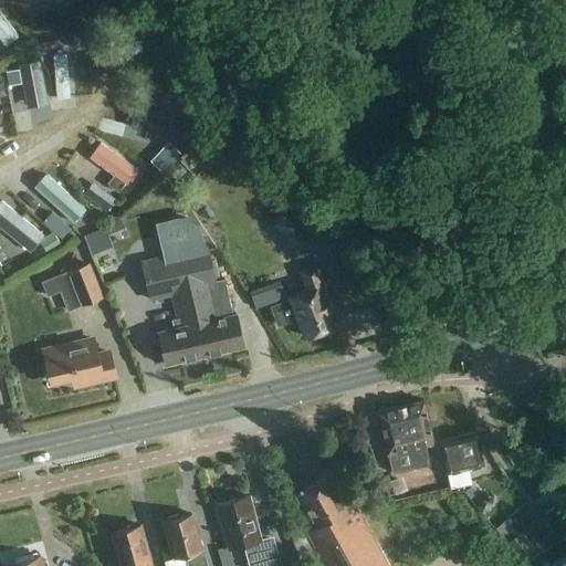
[(0,38),(3,43),(16,34),(0,13),(0,38)]
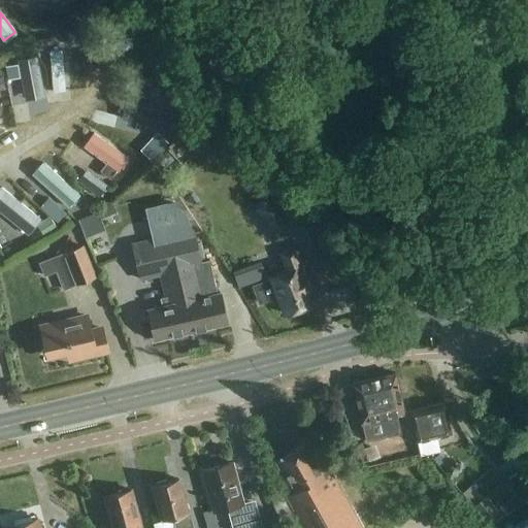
[(77,31),(63,32),(63,40),(71,46),(79,45),(77,31)]
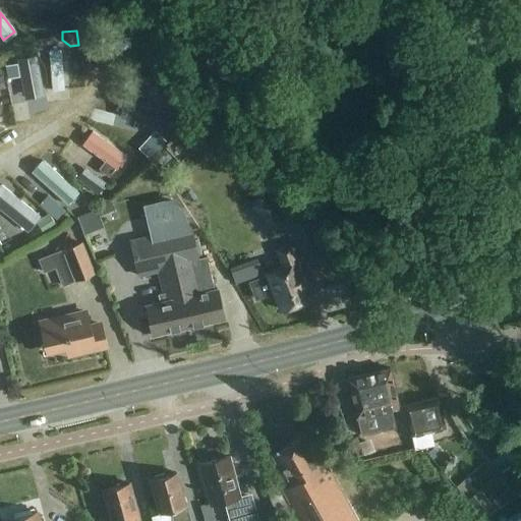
[(45,45),(44,39),(34,39),(35,50),(41,50),(45,45)]
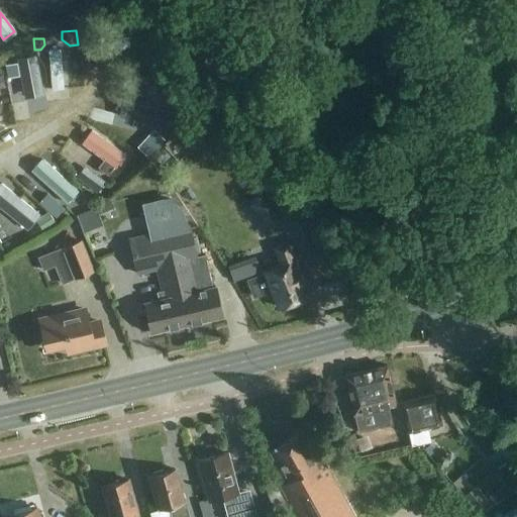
[(116,171),(126,158),(92,132),(82,145),(116,171)]
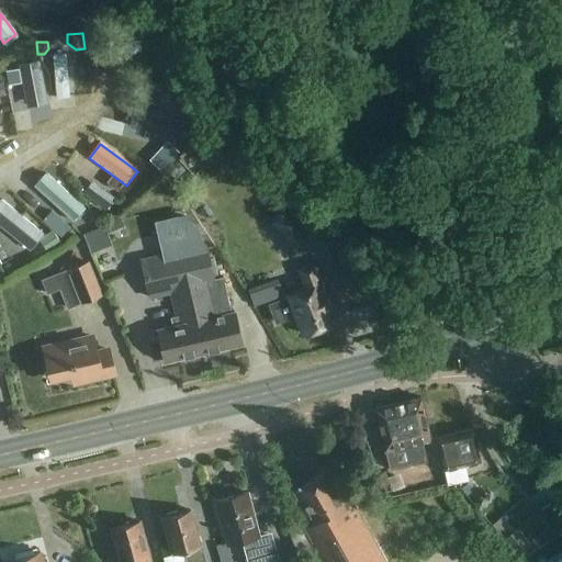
[(72,221),(85,209),(45,172),(34,186),(72,221)]
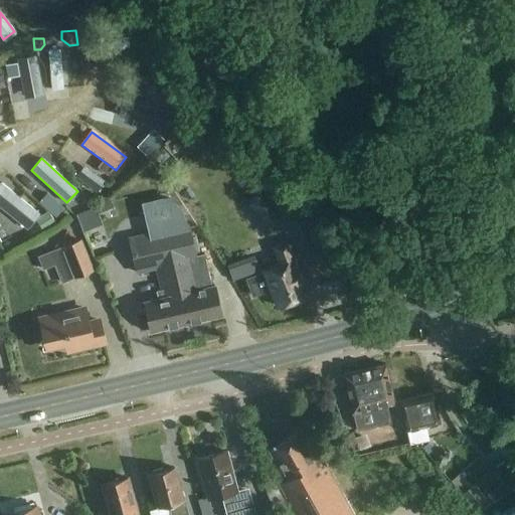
[(37,220),(40,216),(39,216),(1,184),(0,185),(0,209),(28,231),(37,220)]
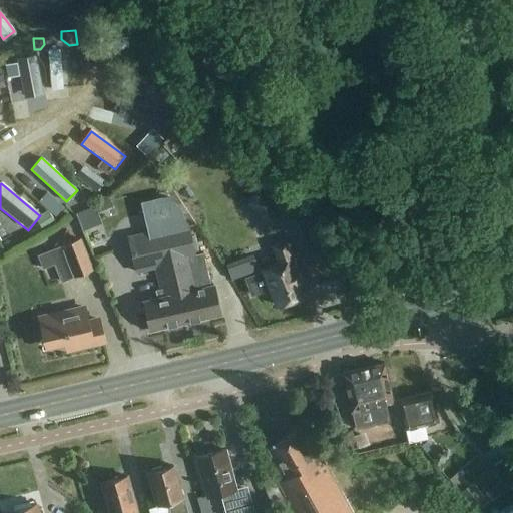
[(245,202),(265,225),(279,214),(260,191),(245,202)]
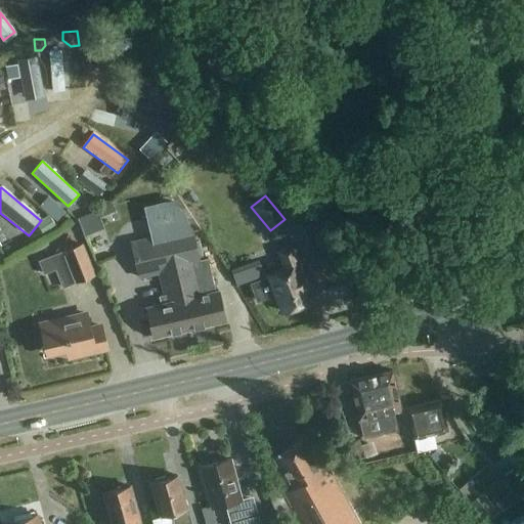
[(99,205),(100,208),(103,216),(116,211),(112,200),(99,205)]
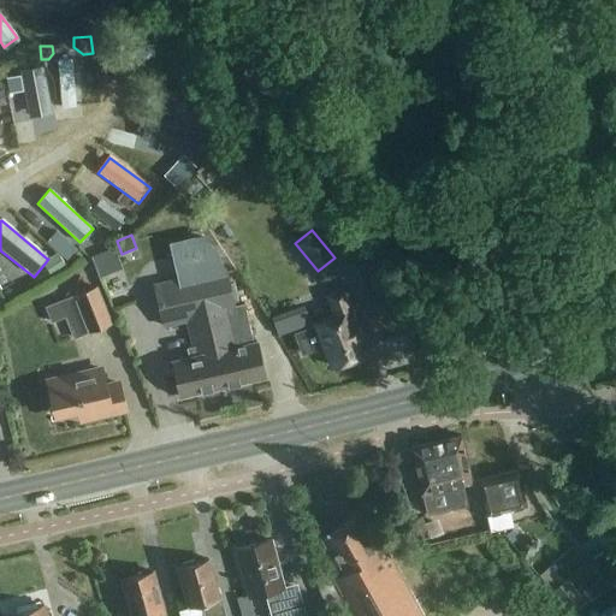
[(75,252),(64,242),(57,250),(58,253),(67,260),(75,252)]
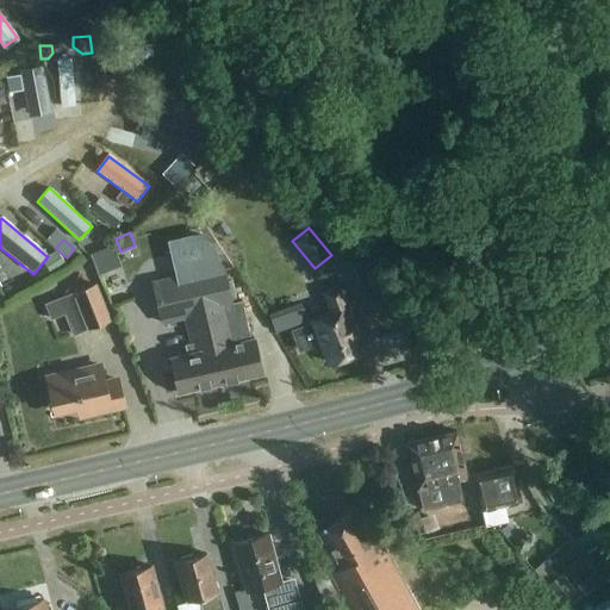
[(178,393),(263,374),(256,338),(249,340),(241,303),(231,304),(223,265),(211,268),(206,247),(170,255),(175,277),(150,281),(160,324),(182,319),(188,344),(185,346),(186,354),(169,358),(178,393)]
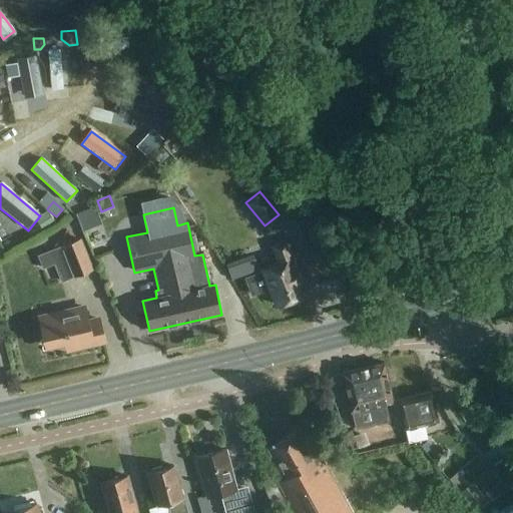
[(48,210),(39,215),(40,215),(37,219),(42,229),(55,222),(48,210)]
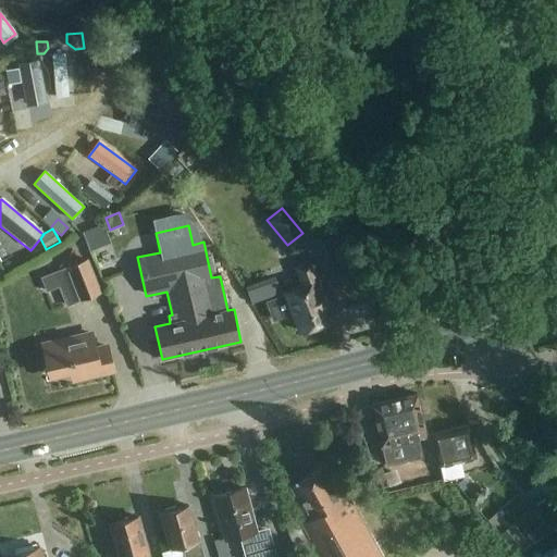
[(66,268),(79,301),(100,294),(87,259),(66,268)]
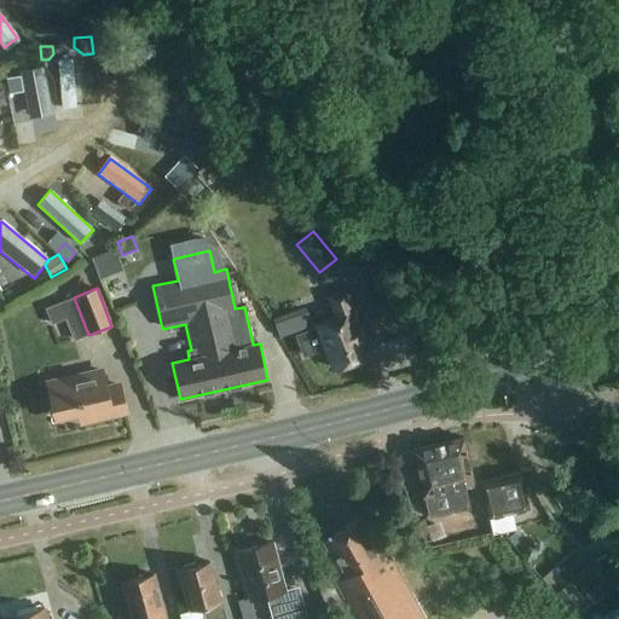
[(369,357),(357,328),(363,325),(348,290),(330,296),(339,319),(318,327),(325,348),(330,347),(336,366),(369,357)]
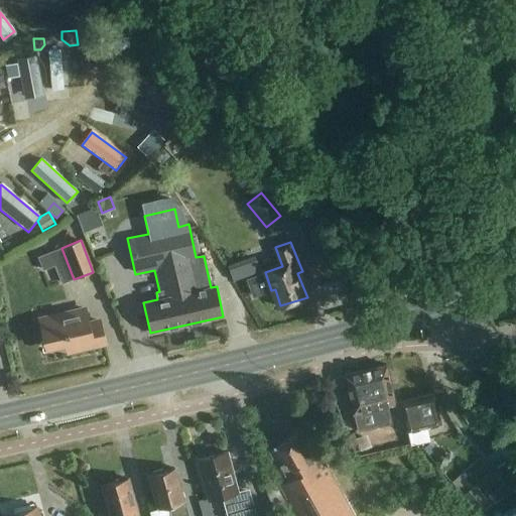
[(48,252),(37,257),(42,269),(42,271),(54,266),(61,284),(74,279),(61,248),(48,252)]
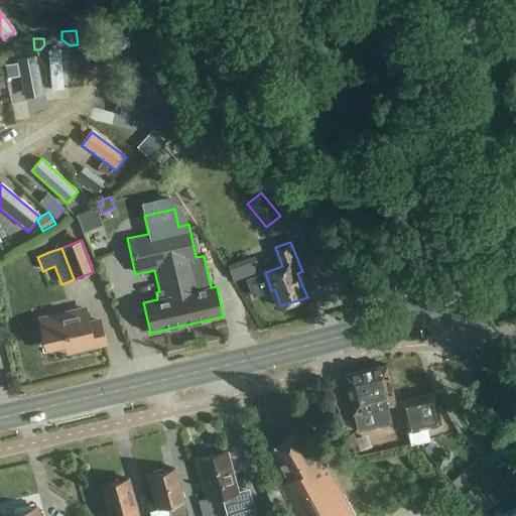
[(87,324),(84,309),(40,319),(46,345),(66,341),(69,352),(104,343),(98,321),(87,324)]
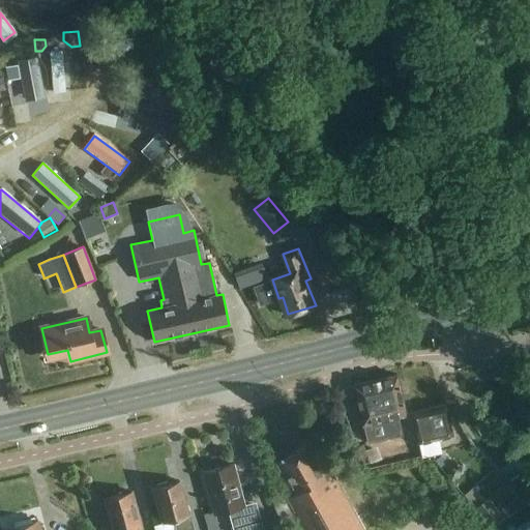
[(369,443),(402,435),(398,417),(406,415),(396,376),(355,386),(369,443)]
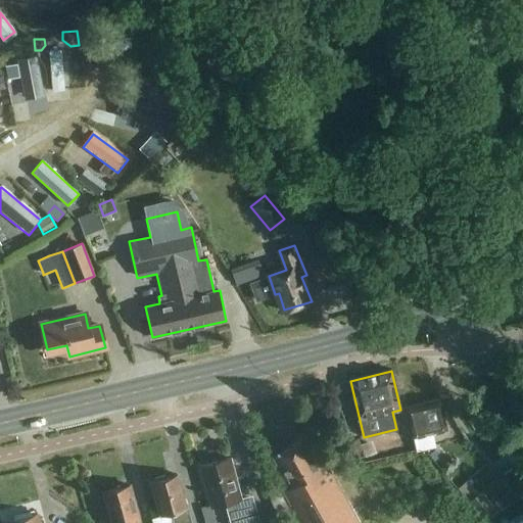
[(446,428),(444,418),(439,398),(405,407),(412,437),(446,428)]
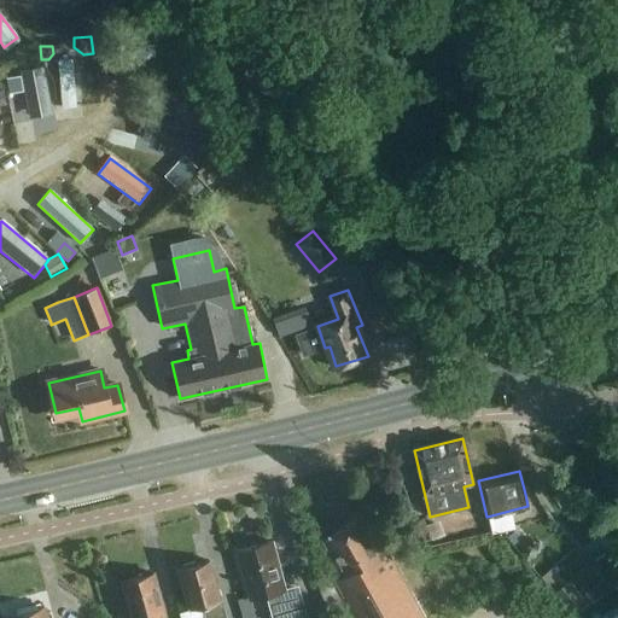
[(414,522),(423,542),(430,538),(425,525),(423,518),(414,522)]
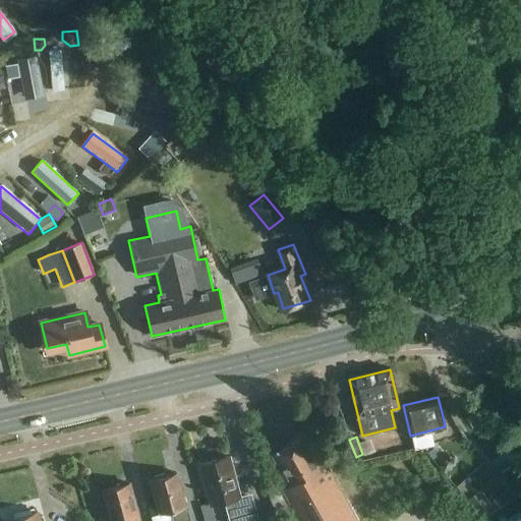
[(289,501),(284,503),(294,520),(354,520),(325,467),(320,469),(301,438),(284,447),(282,445),(274,449),(276,452),(272,455),(289,485),(283,488),(289,501)]
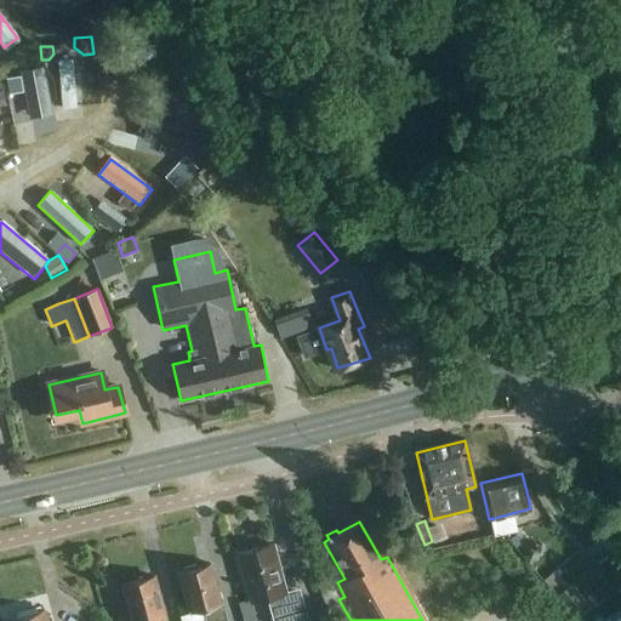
[(530,541),(522,543),(519,551),(525,557),(533,556),(535,547),(530,541)]
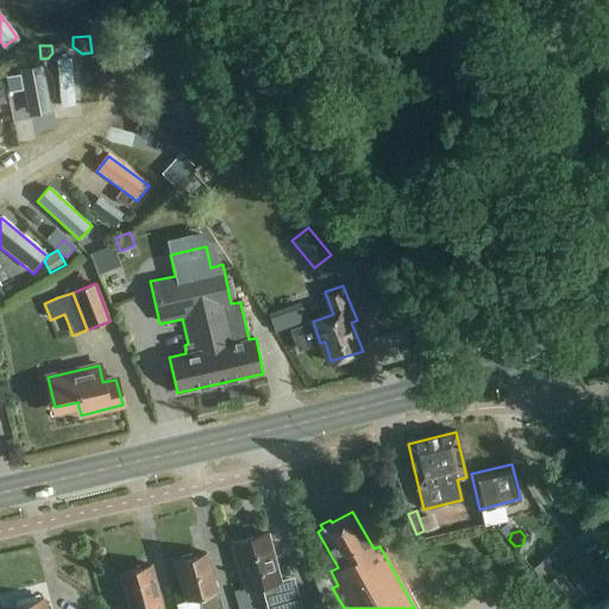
[(267,608),(293,608),(300,607),(294,583),(281,586),(267,534),(232,542),(245,591),(261,586),(267,608)]
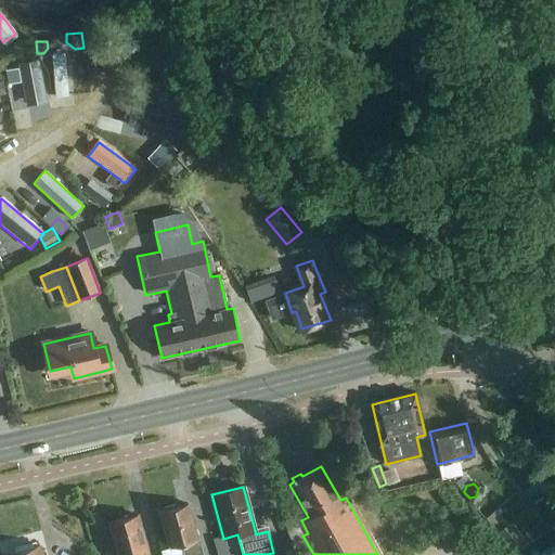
[(515,554),(516,553),(527,543),(528,541),(510,520),(507,523),(495,510),(502,504),(490,492),(474,506),(515,554)]
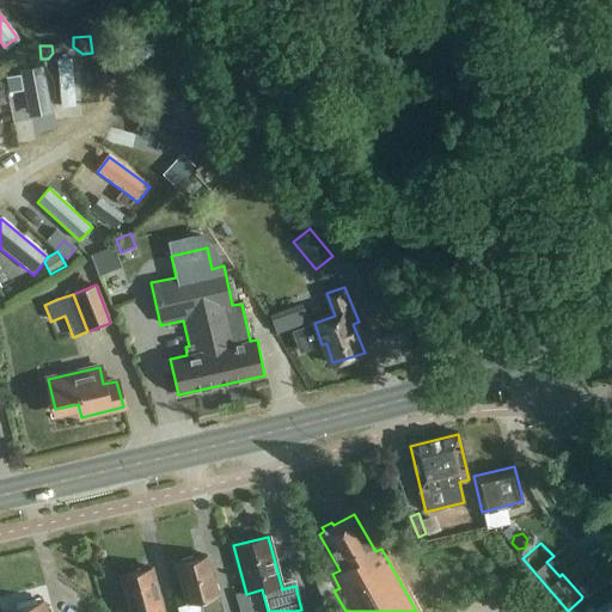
[(568,570),(586,597),(611,577),(611,568),(599,549),(568,570)]
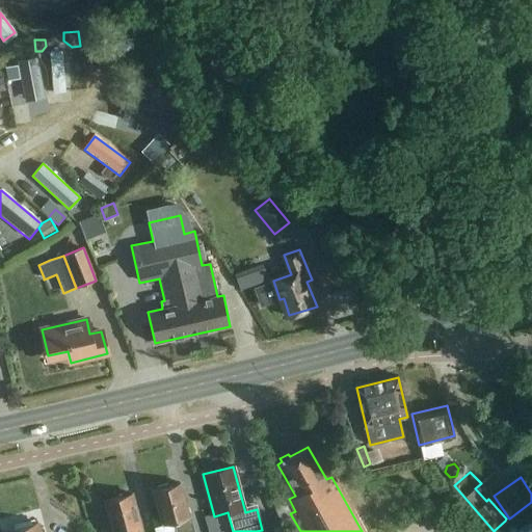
[(170,485),(167,481),(162,484),(158,489),(154,491),(163,526),(177,522),(179,531),(194,531),(196,531),(188,503),(186,504),(180,483),(170,485)]
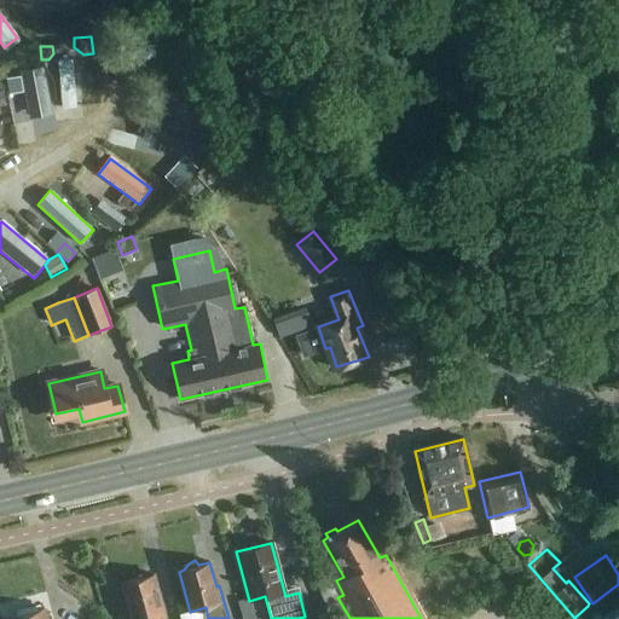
[(167,617),(155,576),(155,574),(121,584),(131,618),(165,618),(167,617)]
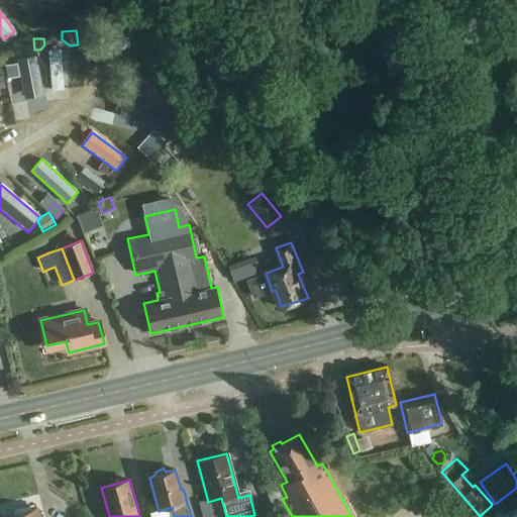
[(39,516),(37,509),(28,512),(27,512),(25,510),(22,508),(20,508),(17,508),(15,511),(13,516),(10,516),(9,516),(39,516)]
